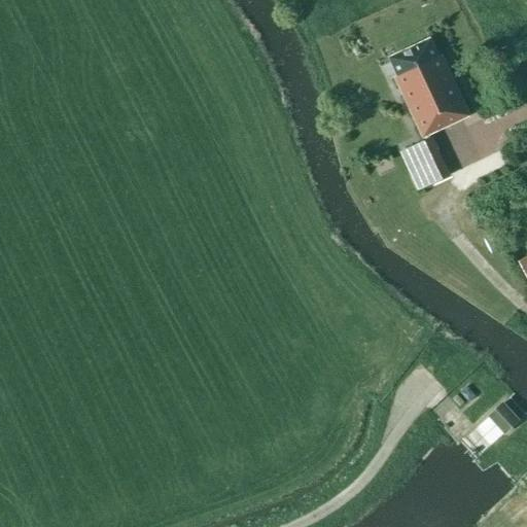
[(428,37),(387,57),(396,75),(393,77),(421,136),(467,114),(444,65),(442,66),(428,37)]
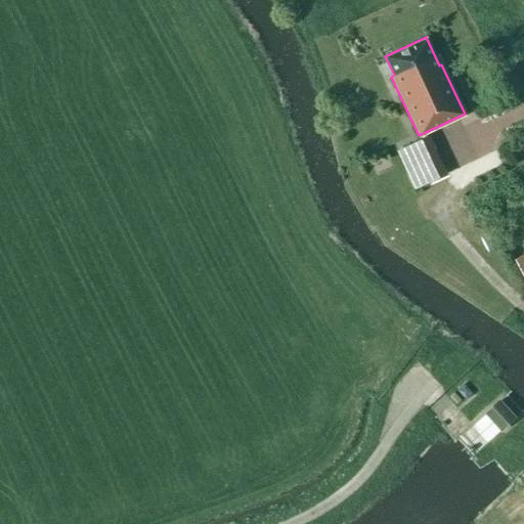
[(428,137),(405,147),(423,185),(445,175),(428,137)]
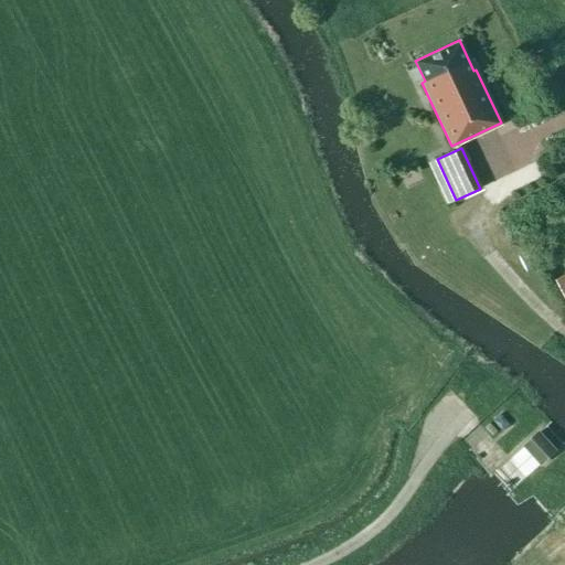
[(511,194),(499,201),(499,200),(479,210),(503,257),(523,247),(508,216),(519,210),(511,194)]
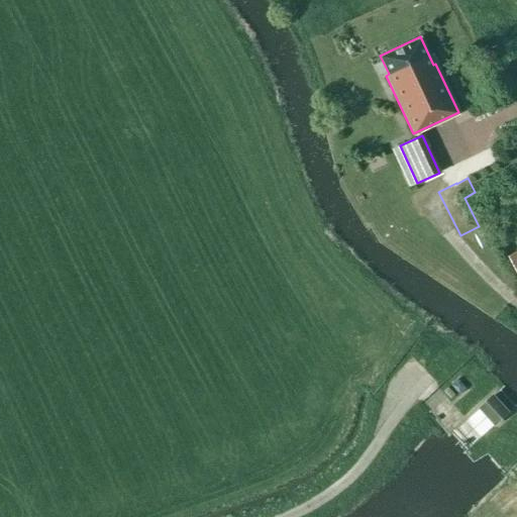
[(516,251),(508,257),(516,273),(516,251)]
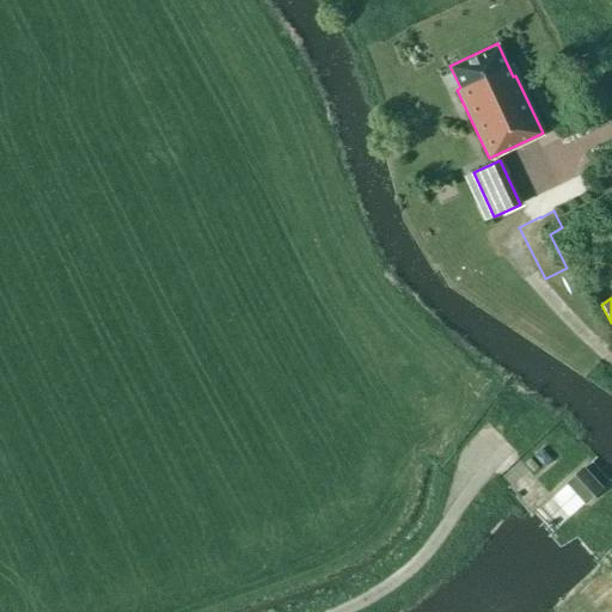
[(552,460),(543,450),(534,457),(545,467),(552,460)]
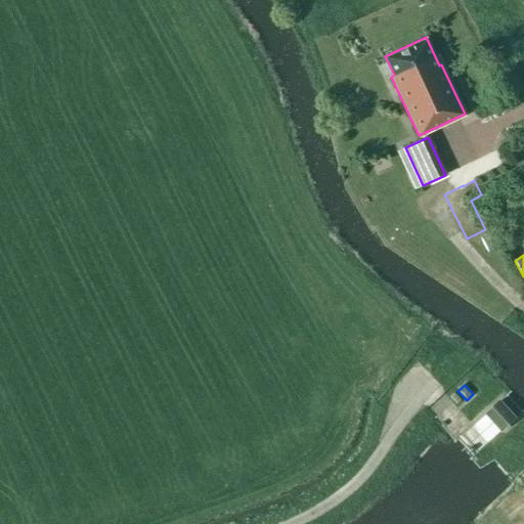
[(501,431),(515,419),(499,401),(485,413),(501,431)]
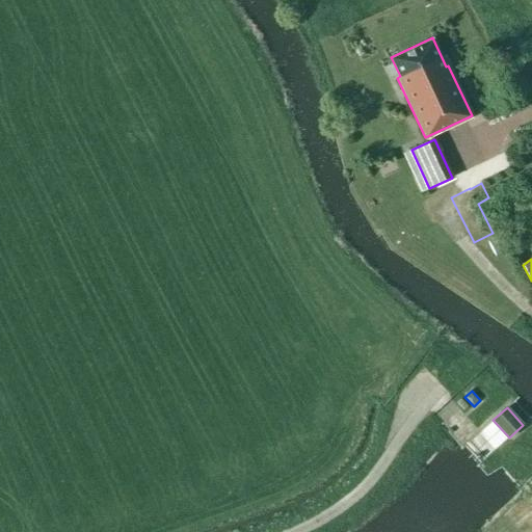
All buildings are outlined.
